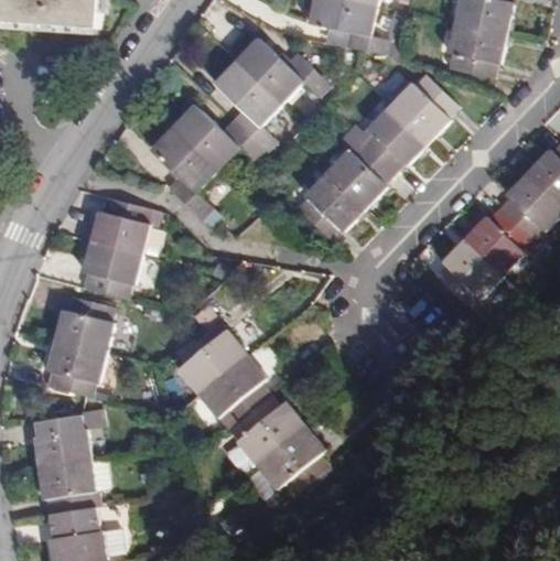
[(0,18),(100,27),(101,0),(0,0),(0,18)]
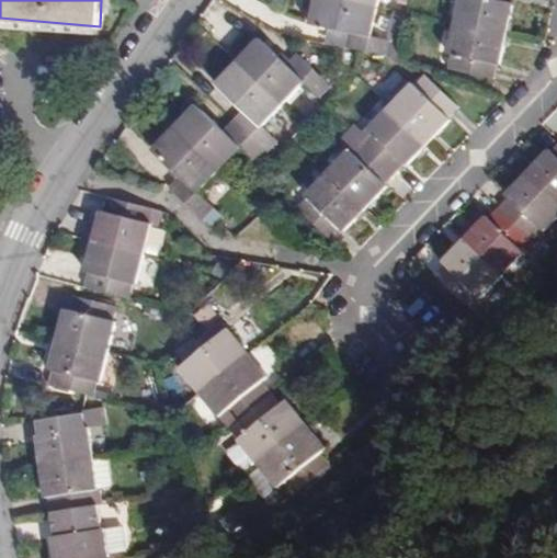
[(367,35),(374,3),(357,0),(311,0),(308,22),(331,27),(343,30),(340,44),(357,47),(388,54),(390,40),(367,35)]
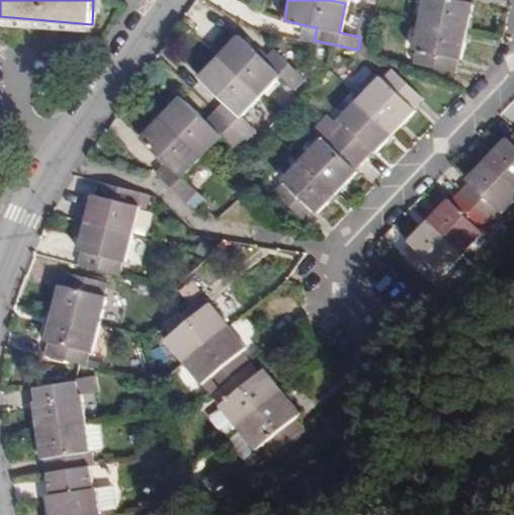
[(467,0),(420,0),(417,18),(464,29),(472,1),(467,0)]
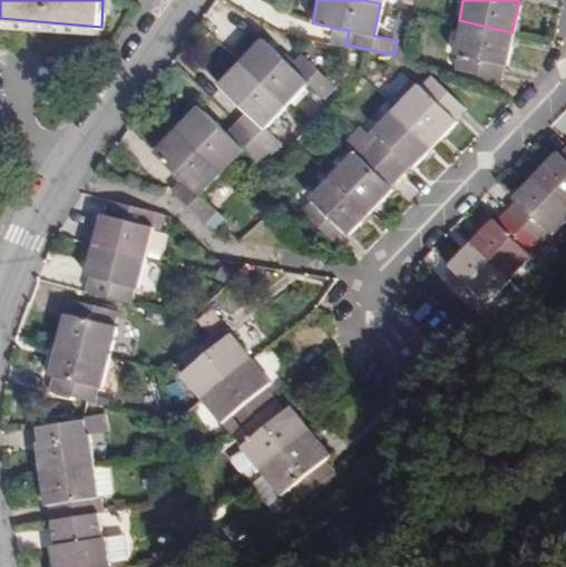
[(505,64),(511,32),(459,20),(452,52),(457,52),(454,68),(499,78),(503,62),(505,64)]
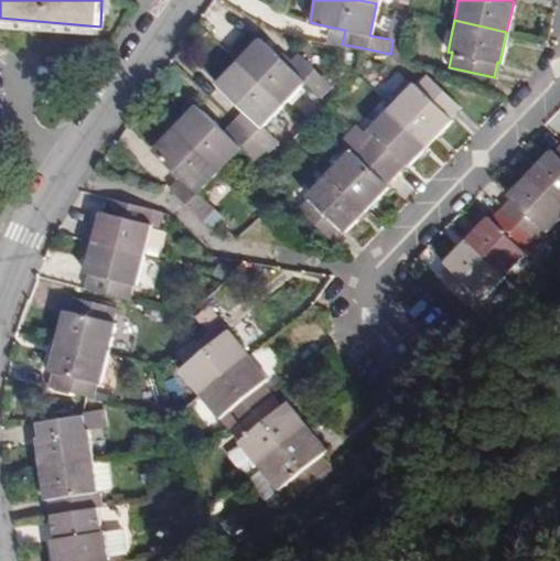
[(345,30),(333,28),(331,42),(342,44),(345,30)]
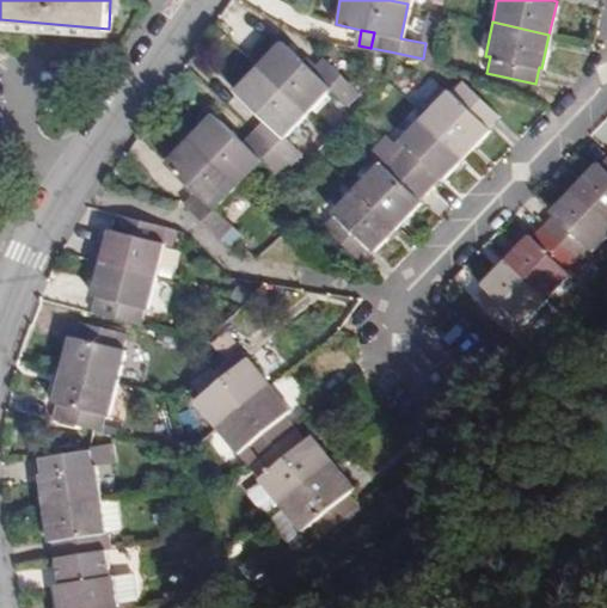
[(256,65),(304,111),(327,86),(345,103),(357,90),(322,56),(310,68),(280,40),(256,65)]
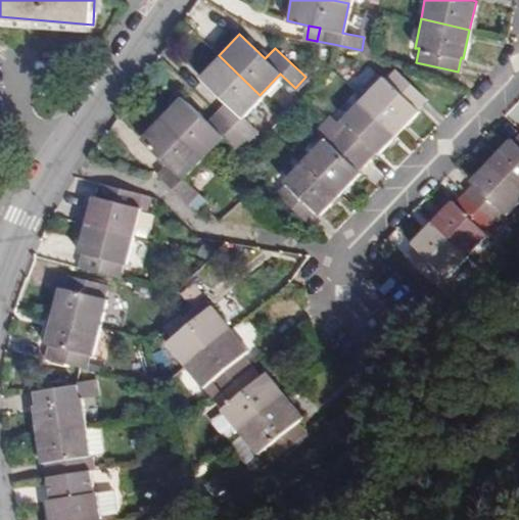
[(224,101),(215,111),(246,142),(257,131),(241,114),(260,95),(219,55),(198,77),(224,101)]
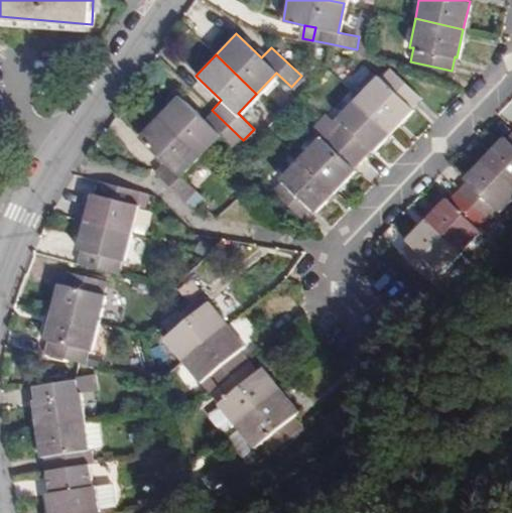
[(377,75),(356,96),(392,129),(412,108),(409,105),(418,95),(392,70),(382,80),(377,75)]
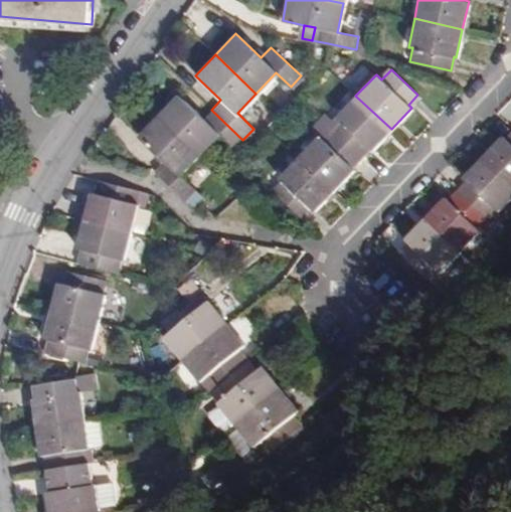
[(178,95),(158,116),(197,155),(218,133),(233,148),(242,140),(211,110),(202,119),(178,95)]
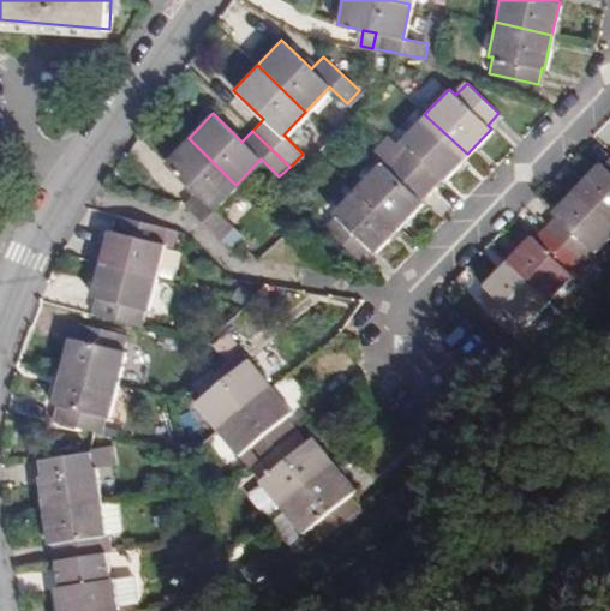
[(443,179),(467,154),(424,114),(401,138),(408,144),(396,156),(429,186),(440,175),(443,179)]
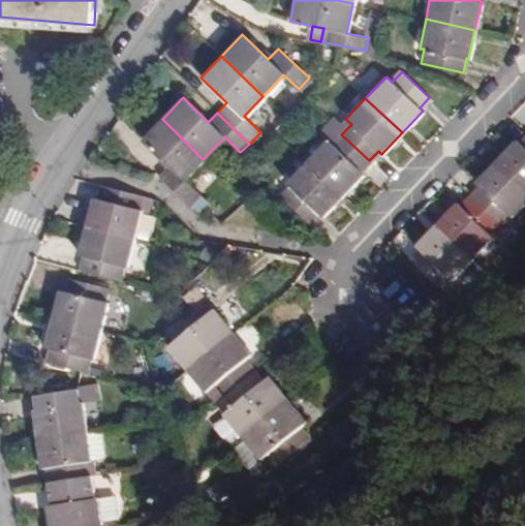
[(203,159),(162,119),(142,141),(167,164),(157,174),(163,180),(187,205),(199,193),(184,179),(203,159)]
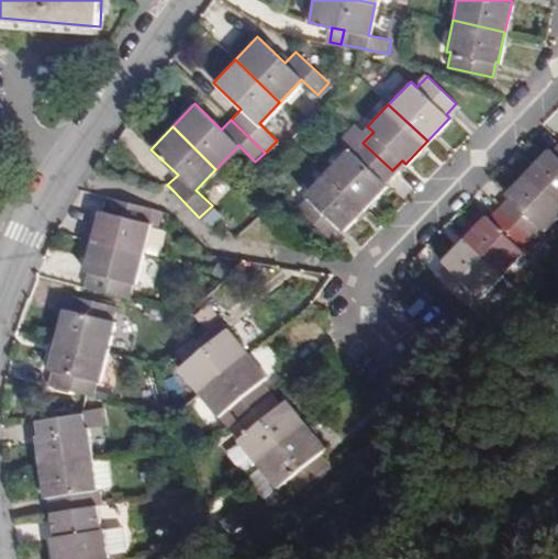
[(347,147),(325,170),(364,208),(386,185),(382,181),(392,170),(363,143),(353,154),(347,147)]
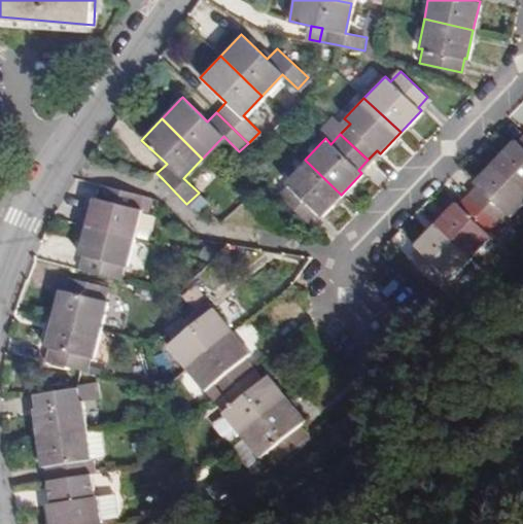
[(513,138),(492,160),(522,188),(522,135),(517,142),(513,138)]
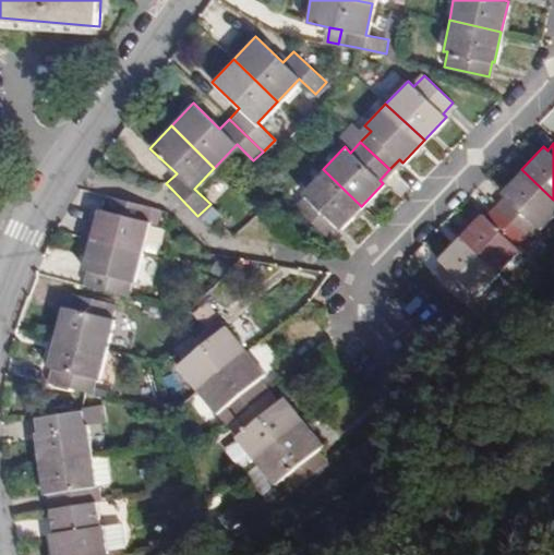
[(361,206),(323,169),(301,192),(303,194),(292,205),(325,237),(336,225),(339,228),(361,206)]
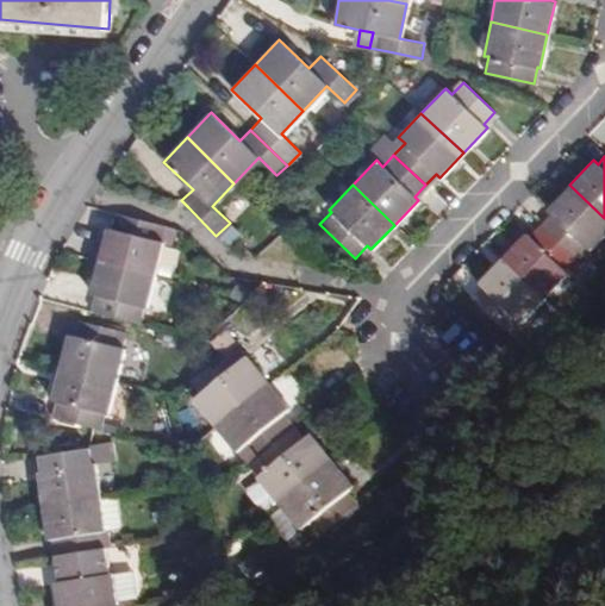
[(538,224),(574,258),(585,247),(588,249),(604,231),(604,218),(569,185),(546,210),(549,212),(538,224)]
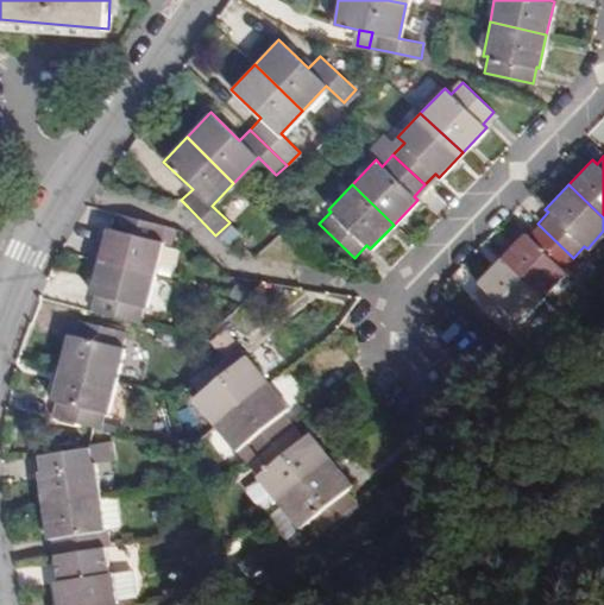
[(105,226),(96,259),(152,273),(161,240),(158,239),(163,222),(111,210),(107,227),(105,226)]
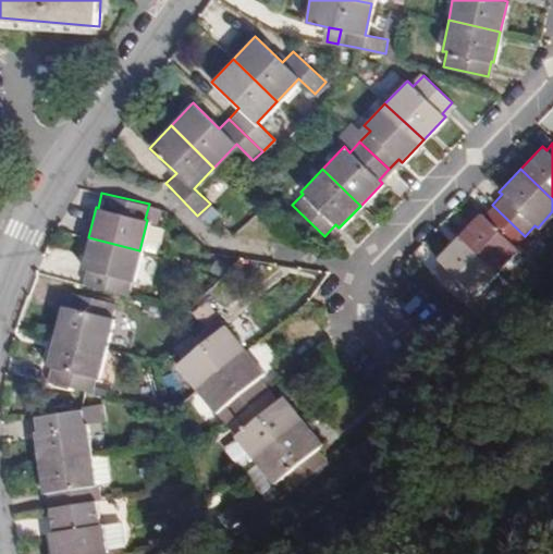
[(515,246),(525,236),(492,205),(482,214),(480,212),(458,235),(495,272),(518,249),(515,246)]
